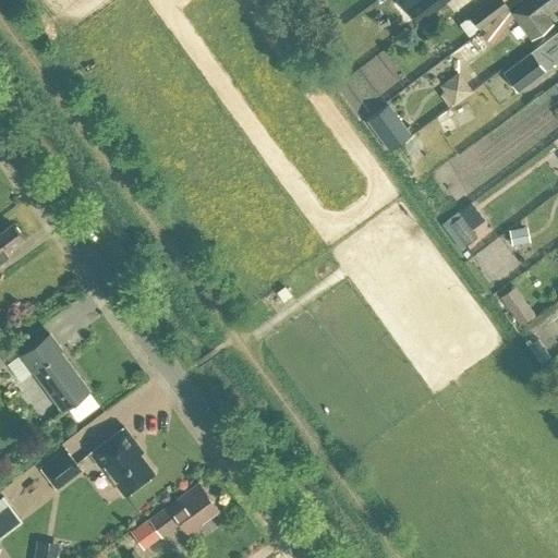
[(393,0),(379,0),(376,2),(385,13),(397,3),(393,0)]
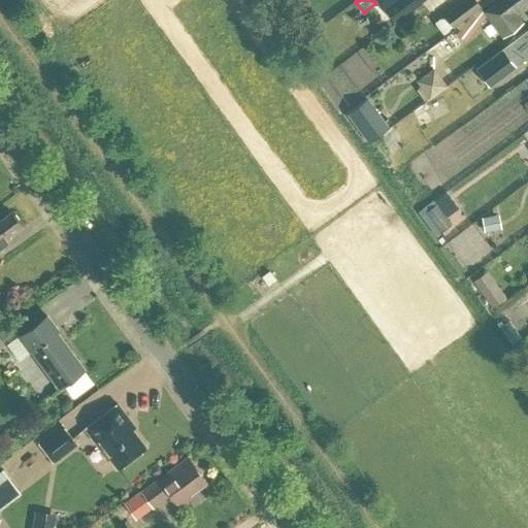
[(481,5),(475,0),(462,0),(443,13),(453,26),(481,5)]
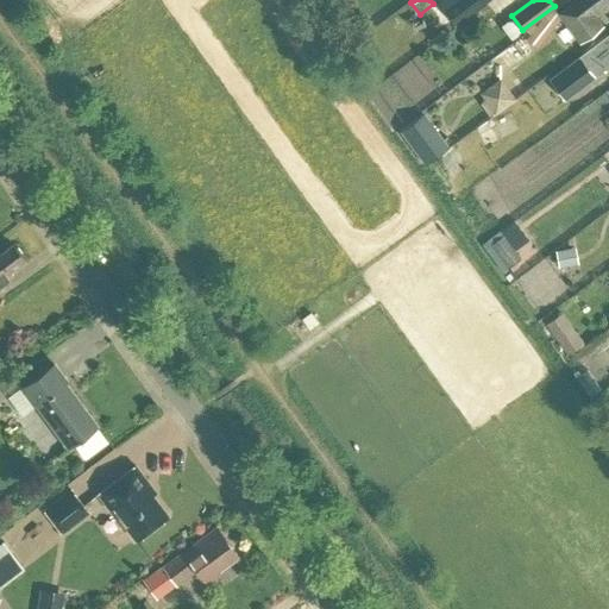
[(608,0),(576,0),(559,12),(581,41),(601,25),(591,13),(608,0)]
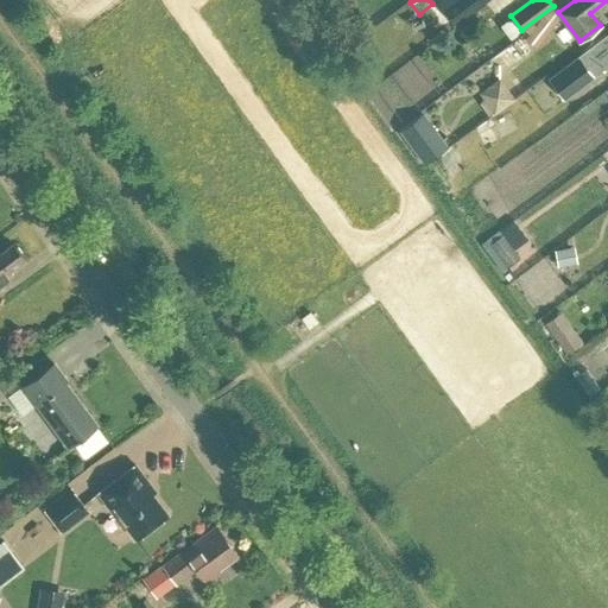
[(561,18),(550,11),(527,42),(538,49),(561,18)]
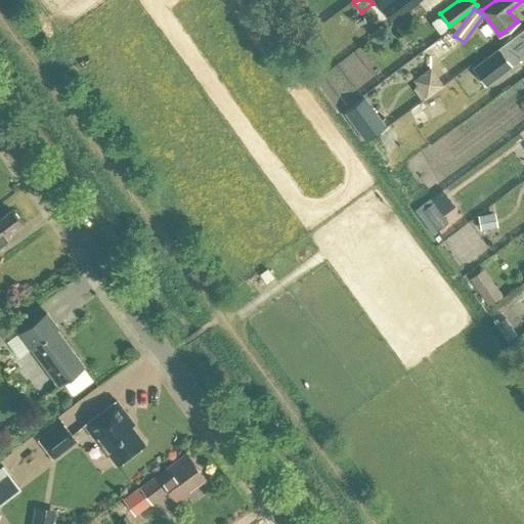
[(486,85),(512,67),(508,61),(523,48),(523,29),(473,67),(486,85)]
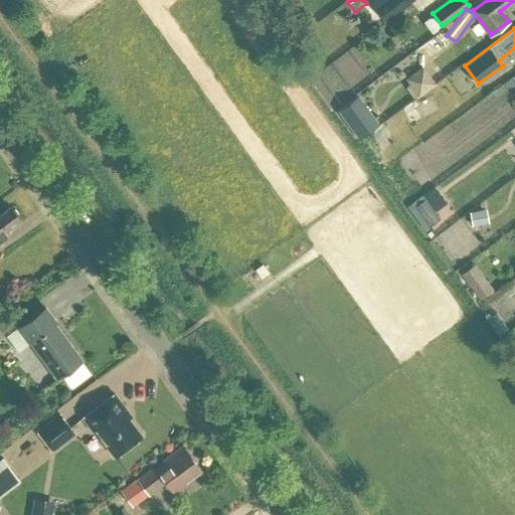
[(398,80),(412,98),(432,81),(417,64),(398,80)]
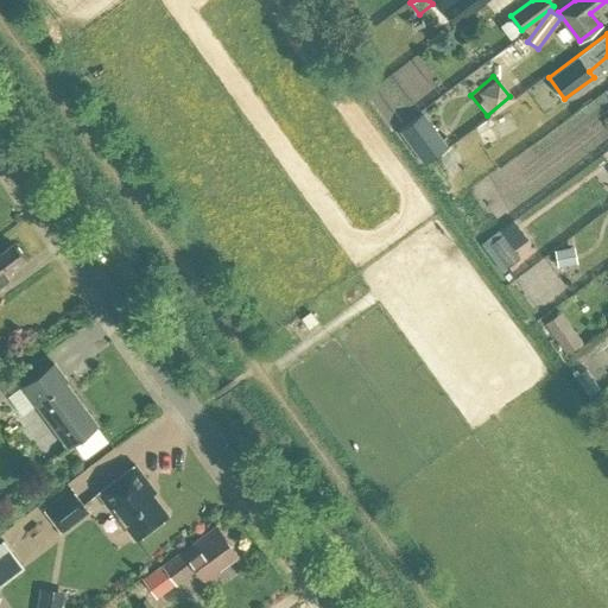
[(399,130),(424,164),(448,146),(423,113),(399,130)]
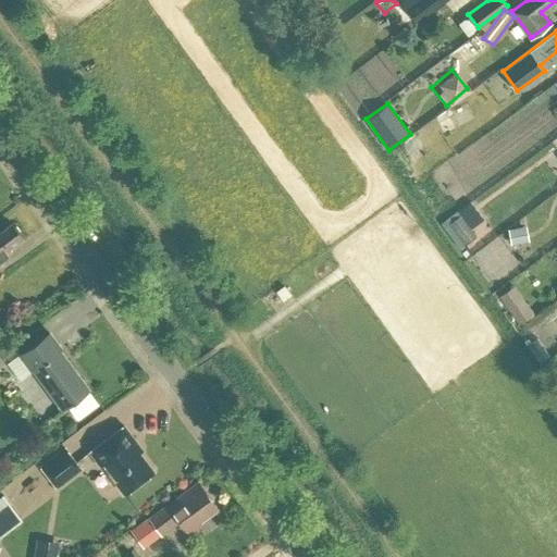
[(456,125),(467,119),(458,104),(447,110),(456,125)]
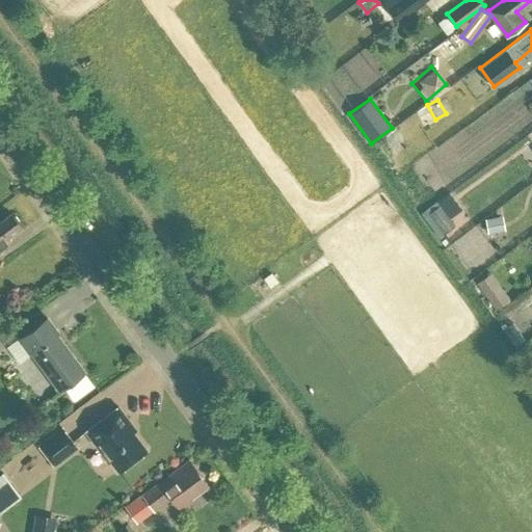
[(453,225),(439,205),(428,213),(443,233),(453,225)]
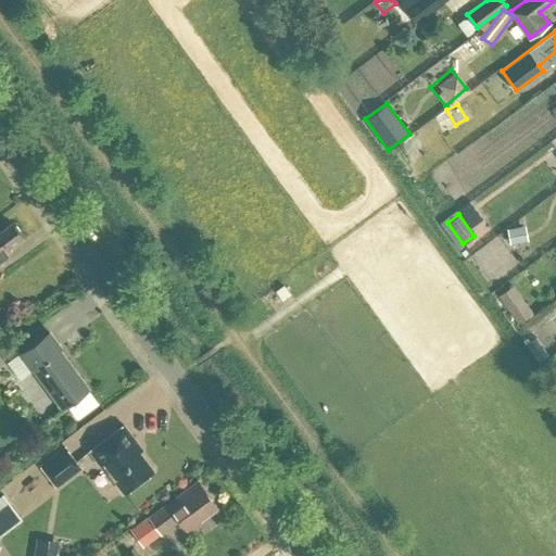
[(10,247),(22,237),(11,222),(0,229),(0,258),(11,252),(10,247)]
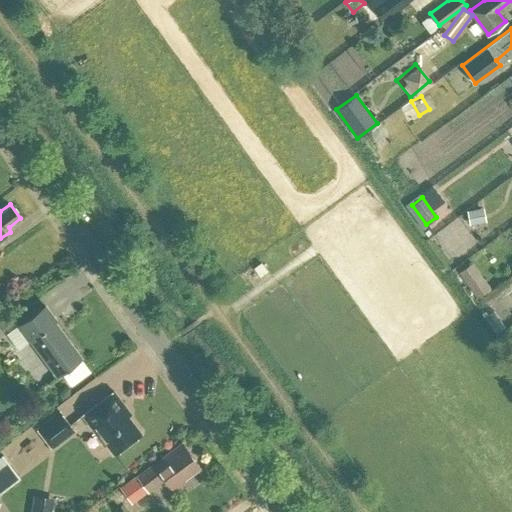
[(469,224),(481,222),(479,209),(467,211),(469,224)]
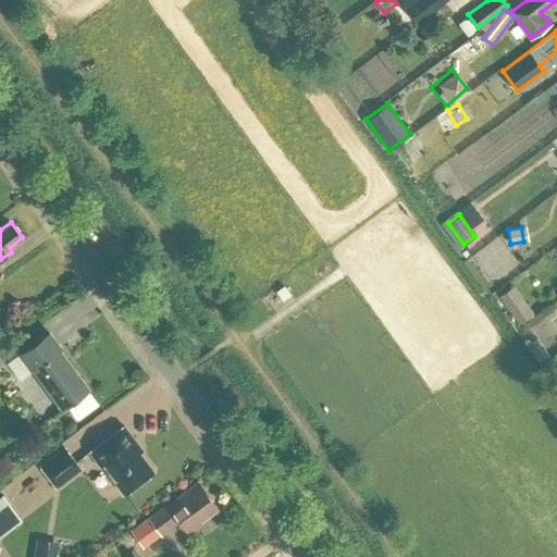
[(518,323),(533,312),(514,285),(498,296),(518,323)]
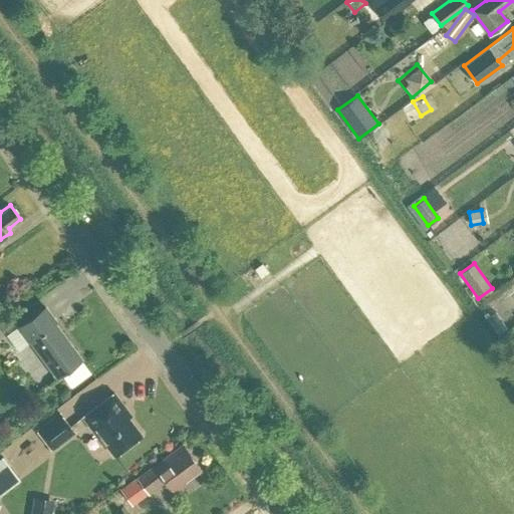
[(81,359),(54,322),(44,308),(8,335),(13,342),(25,333),(57,377),(81,359)]
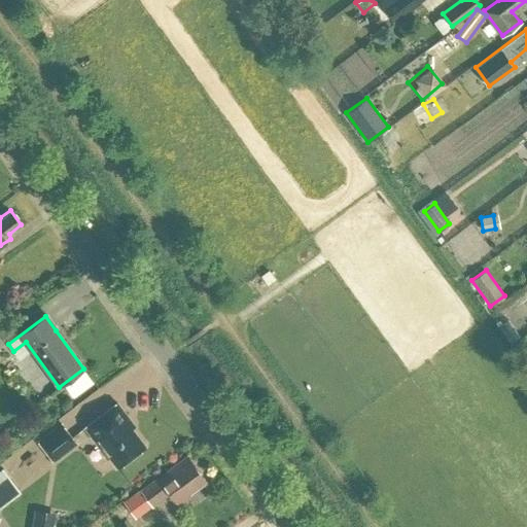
[(507,319),(499,325),(511,343),(520,337),(507,319)]
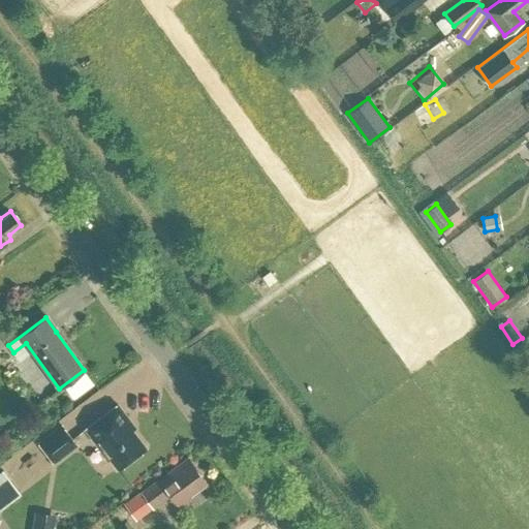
[(146,446),(129,426),(132,423),(118,404),(85,429),(97,444),(98,443),(117,468),(146,446)]
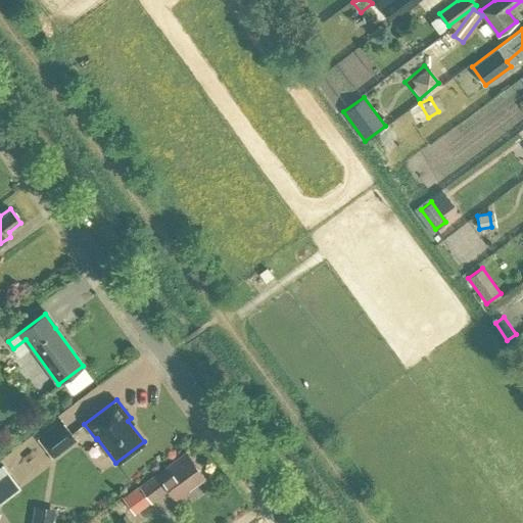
[(52,459),(77,440),(60,419),(36,437),(52,459)]
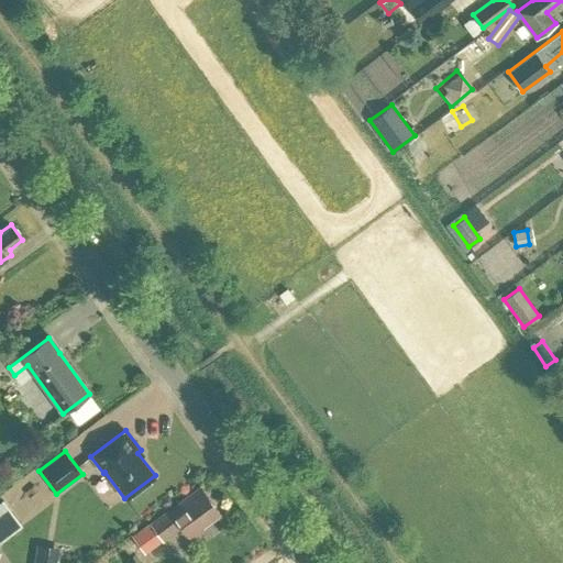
[(150,525),(150,523),(132,537),(144,553),(179,527),(189,540),(205,529),(202,526),(220,514),(200,488),(150,525)]
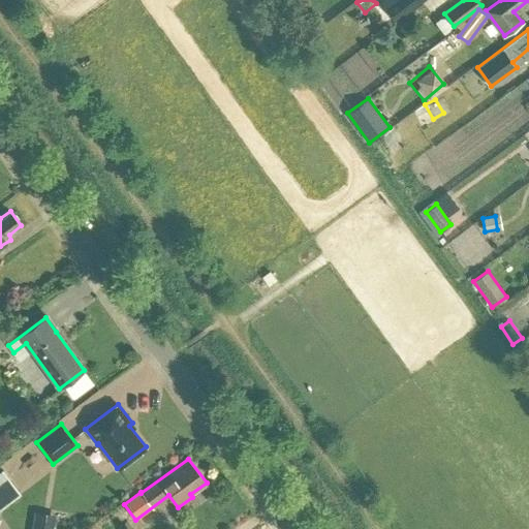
[(1,469),(0,470),(0,508),(20,494),(1,469)]
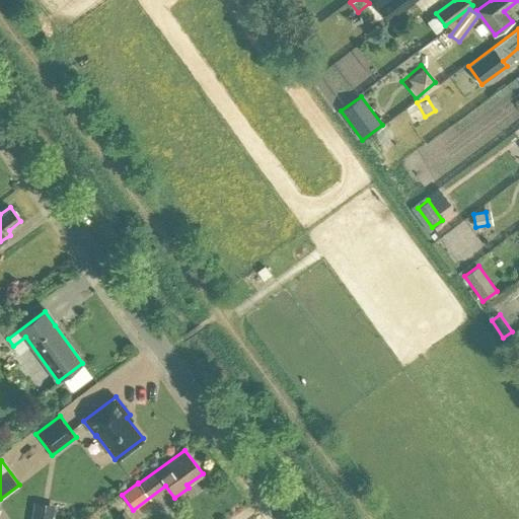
[(33,501),(30,518),(53,518),(56,505),(33,501)]
